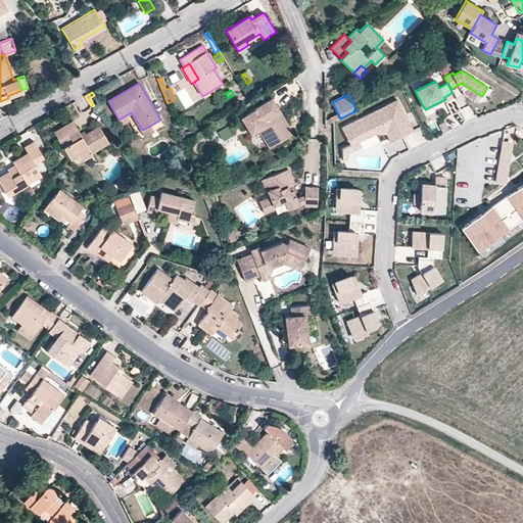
[(288,123),(282,113),(279,114),(278,112),(280,111),(272,98),(240,117),(251,135),(258,131),(266,126),(271,135),(267,137),(273,146),(288,137),(282,127),(288,123)]
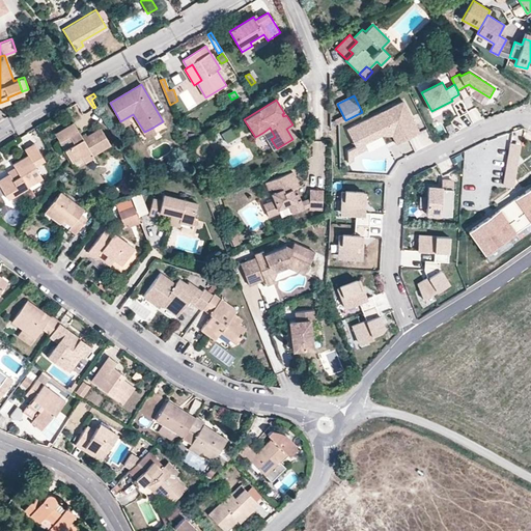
[(468,112),(462,100),(456,102),(453,105),(458,116),(468,112)]
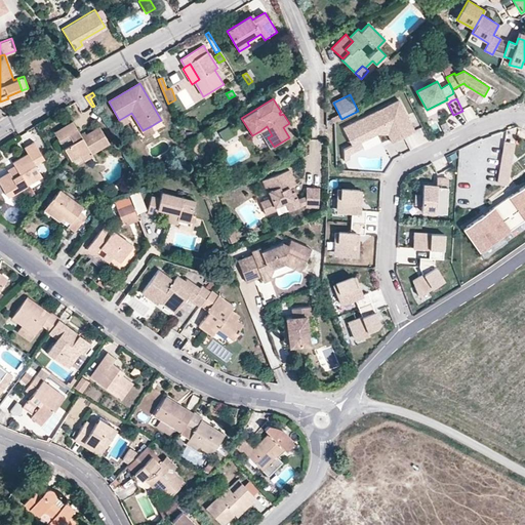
[(415,131),(399,99),(388,106),(391,111),(380,117),(377,111),(344,128),(352,146),(345,149),(345,155),(354,150),(355,152),(363,148),(361,142),(377,133),(388,134),(399,128),(403,137),(415,131)]
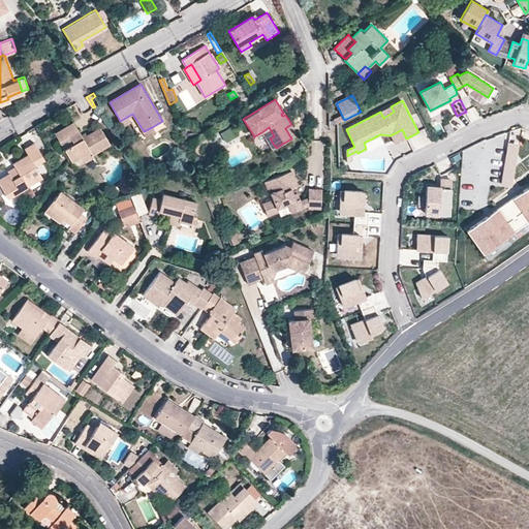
[(394,112),(391,106),(380,112),(383,118),(394,112)]
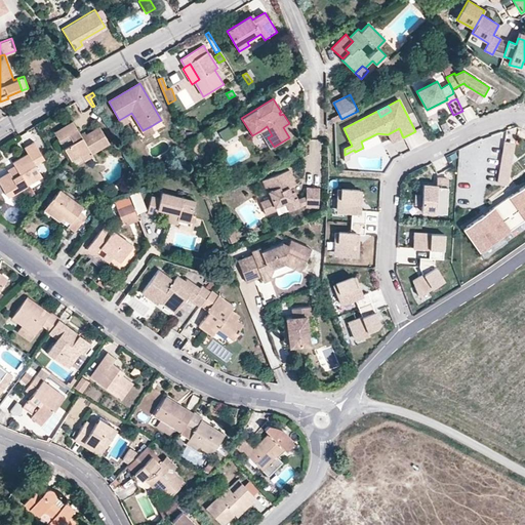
[(333,123),(341,119),(339,115),(331,118),(333,123)]
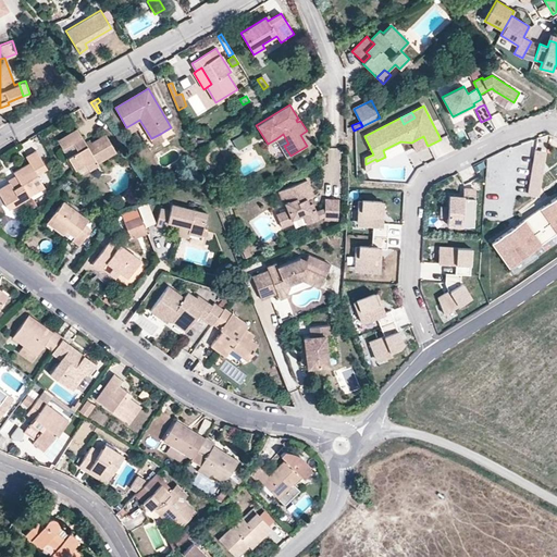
[(138,130),(134,123),(126,127),(131,134),(138,130)]
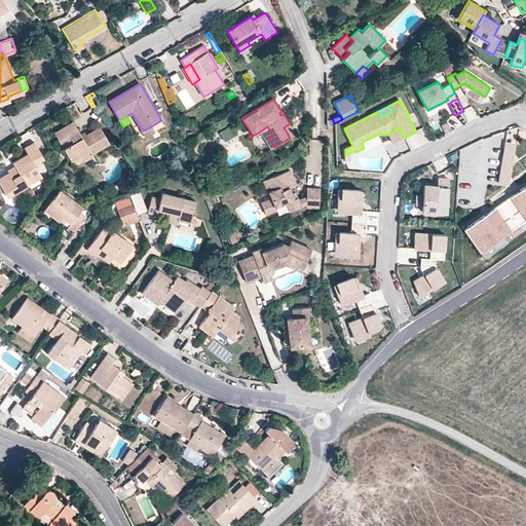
[(110,144),(100,126),(86,135),(82,137),(80,135),(73,121),(54,133),(60,140),(69,135),(74,143),(64,148),(72,160),(81,155),(89,150),(92,154),(110,144)]
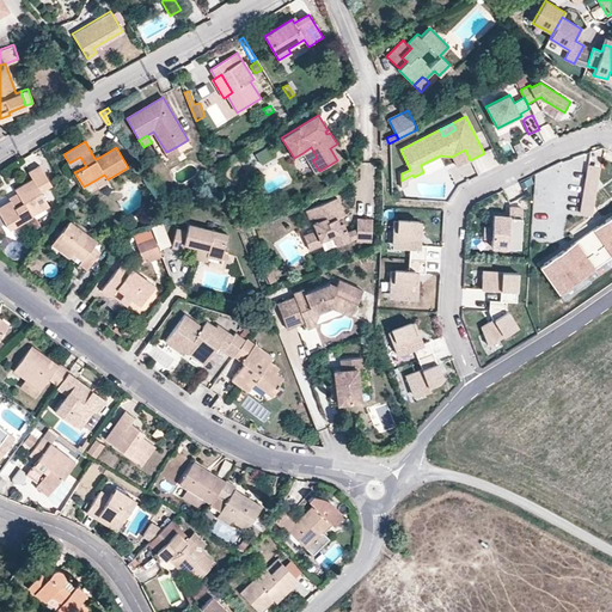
[(344,155),(337,144),(330,148),(337,160),(344,155)]
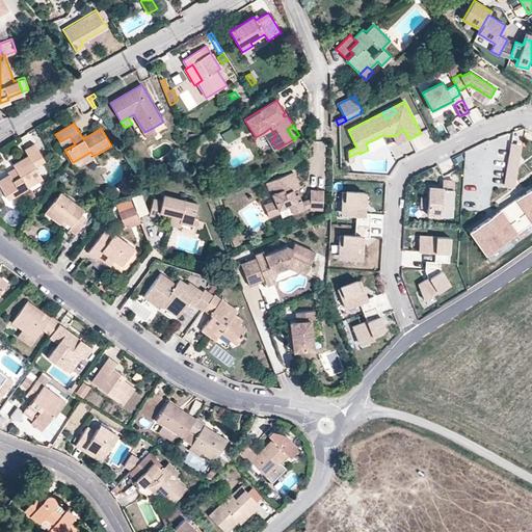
[(157,134),(153,128),(144,132),(149,139),(157,134)]
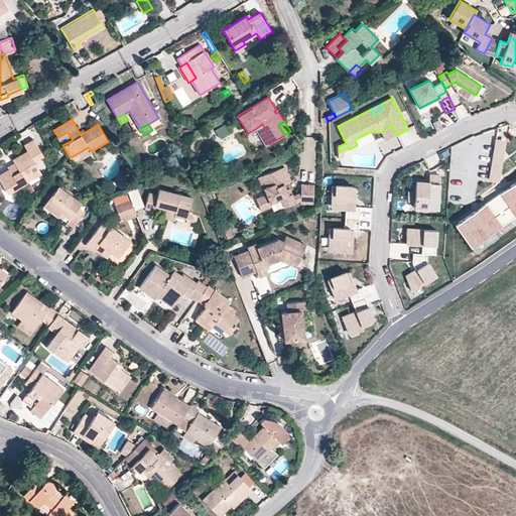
[(267,133),(262,124),(255,129),(266,146),(269,144),(263,135),(267,133)]
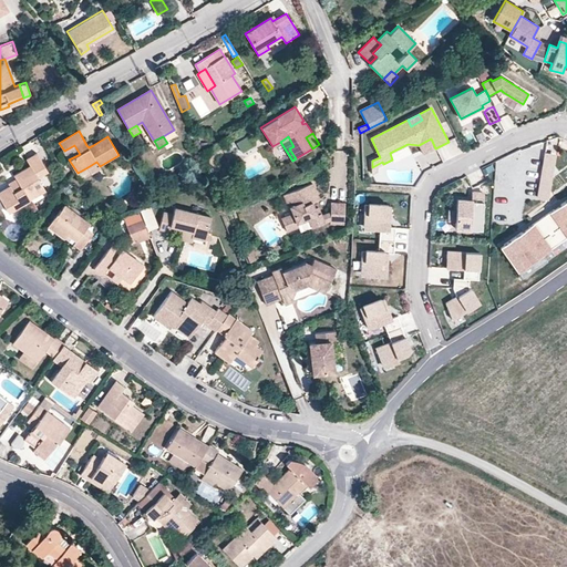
[(435,148),(431,138),(419,145),(423,155),(435,148)]
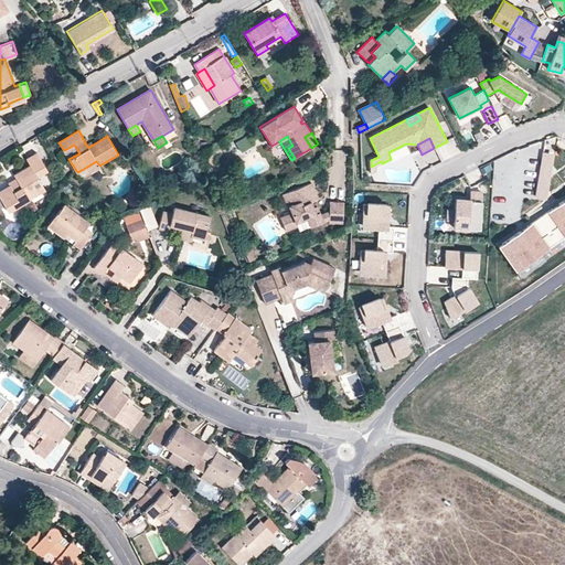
[(80,153),(74,145),(64,150),(68,159),(80,153)]
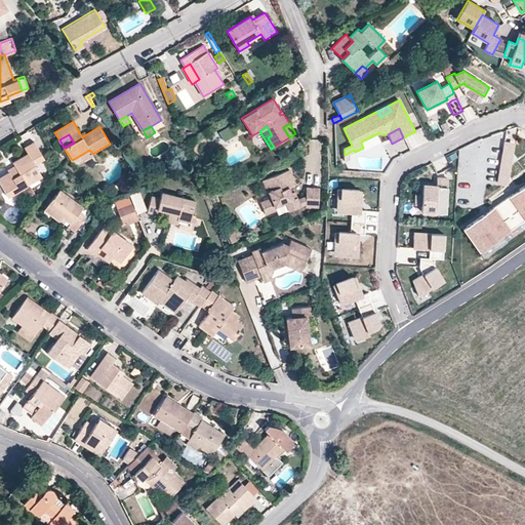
[(510,183),(515,140),(505,139),(498,180),(510,183)]
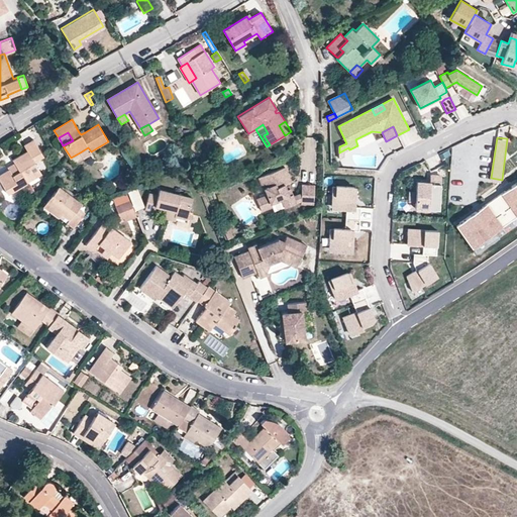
[(41,174),(34,162),(43,157),(33,139),(24,145),(27,151),(13,160),(14,163),(16,166),(9,170),(0,175),(0,181),(4,188),(8,194),(41,174)]
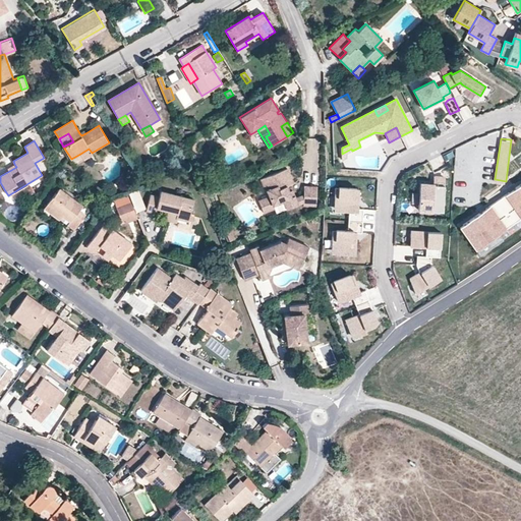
[(92,153),(89,149),(80,154),(84,160),(93,155),(92,153)]
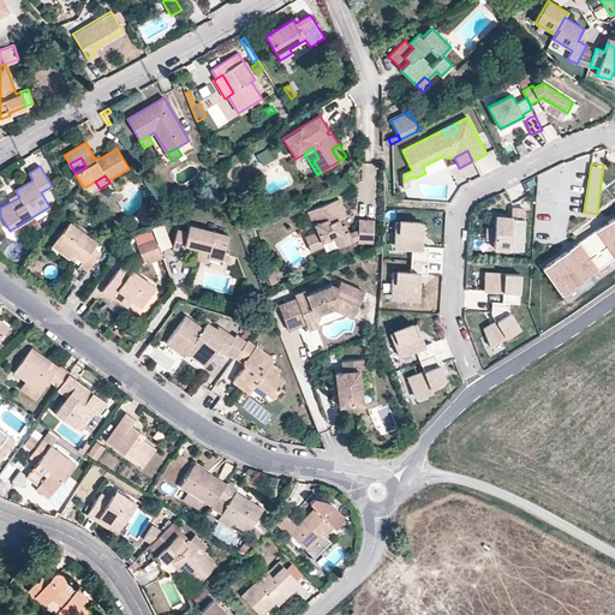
[(410,186),(410,181),(416,178),(415,175),(404,181),(404,190),(410,186)]
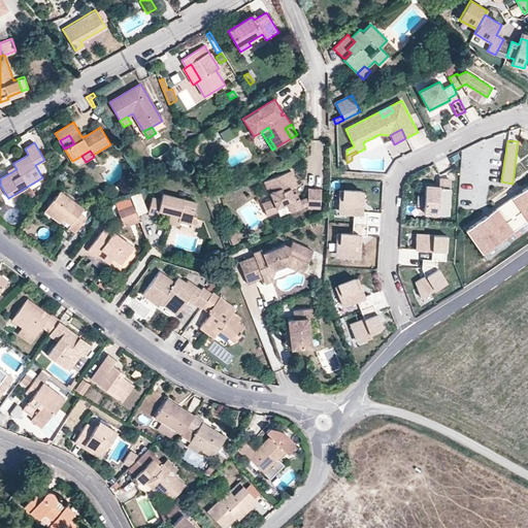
[(293,194),(291,189),(297,186),(291,170),(264,180),(272,199),(262,203),(267,216),(278,210),(276,207),(288,203),(291,212),(307,205),(307,207),(321,208),(321,189),(308,189),(307,197),(300,200),(299,198),(295,200),(293,194)]
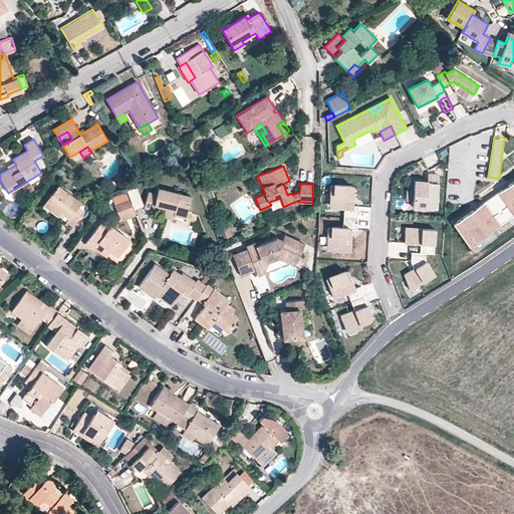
[(437,204),(439,175),(428,174),(428,181),(415,181),(413,208),(427,209),(427,203),(437,204)]
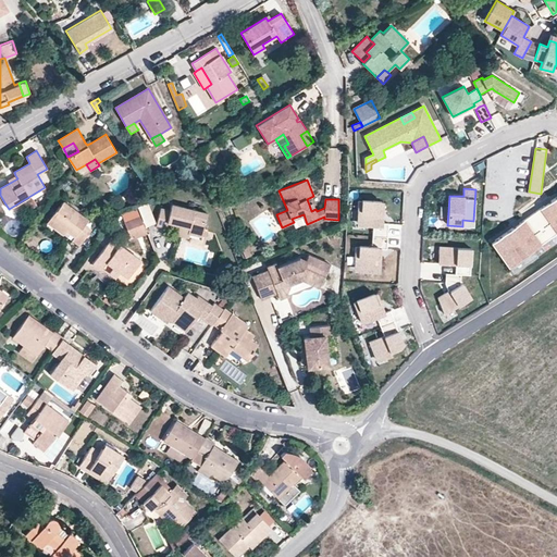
[(508,268),(556,233),(556,196),(492,243),(508,268)]
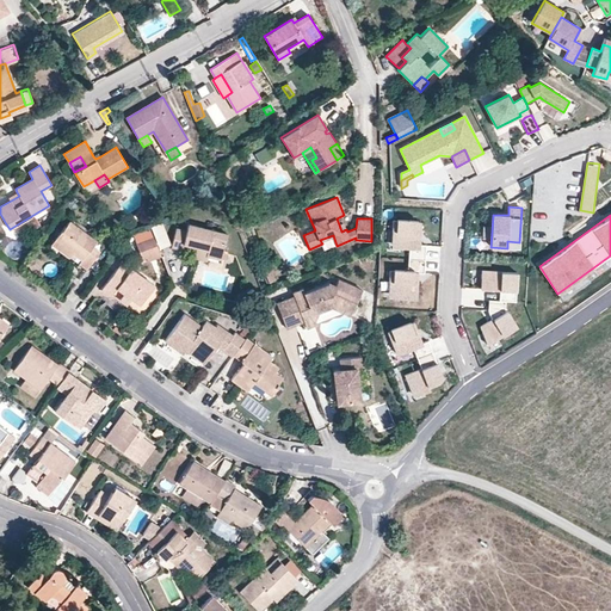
[(420,245),(421,223),(419,222),(419,220),(397,220),(397,222),(394,222),(393,244),(409,244),(409,259),(425,260),(425,245),(420,245)]
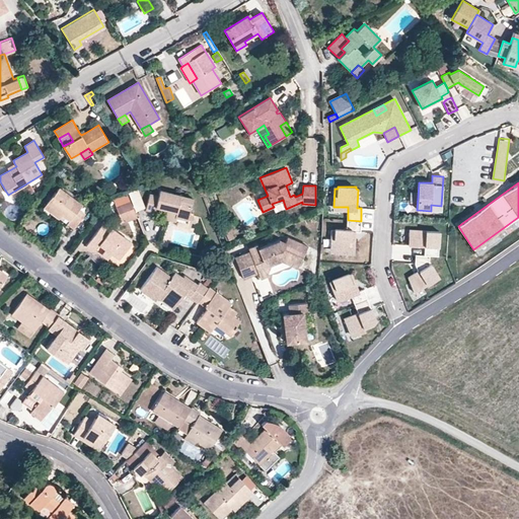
[(78,209),(82,204),(59,188),(47,204),(70,221),(67,224),(74,229),(85,214),(78,209)]
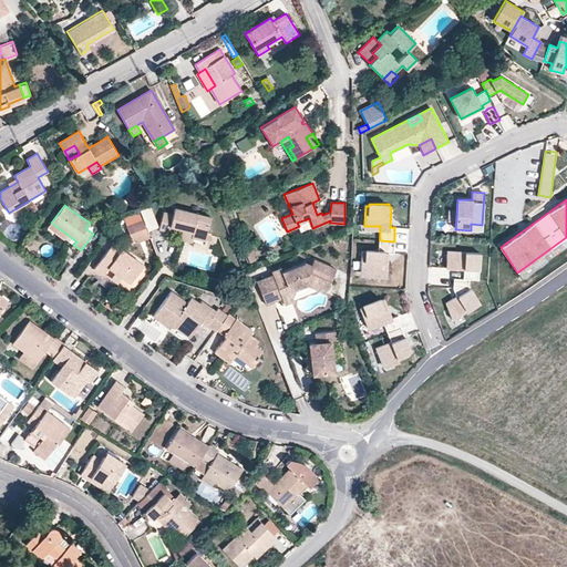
[(158,226),(151,206),(140,209),(148,230),(158,226)]
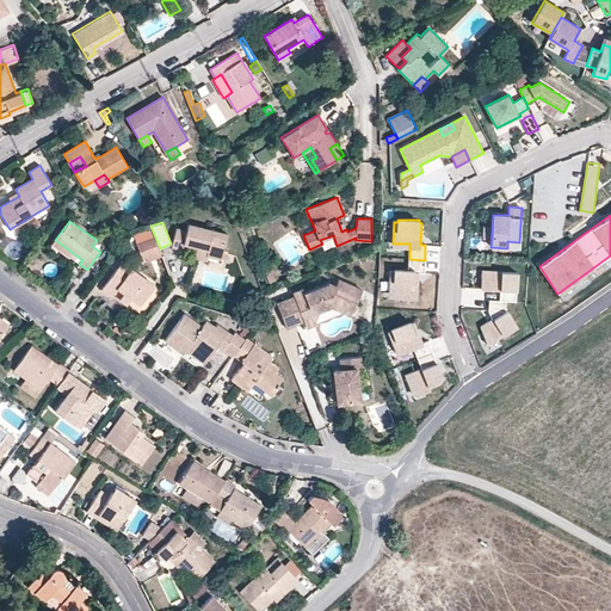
[(223,250),(227,234),(187,224),(186,232),(177,228),(172,246),(183,250),(184,244),(197,247),(209,250),(208,255),(221,259),(223,250)]
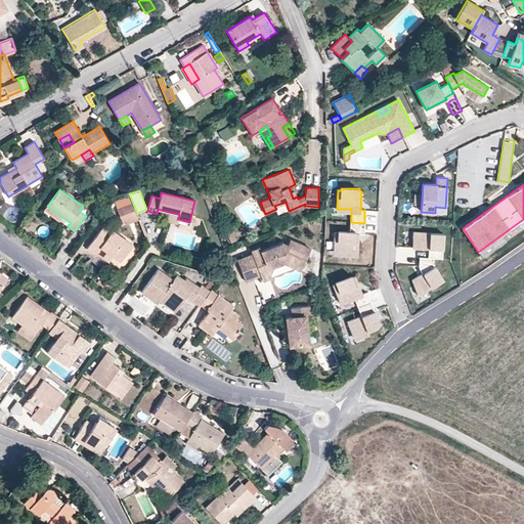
[(132,203),(129,193),(114,200),(117,209),(132,203)]
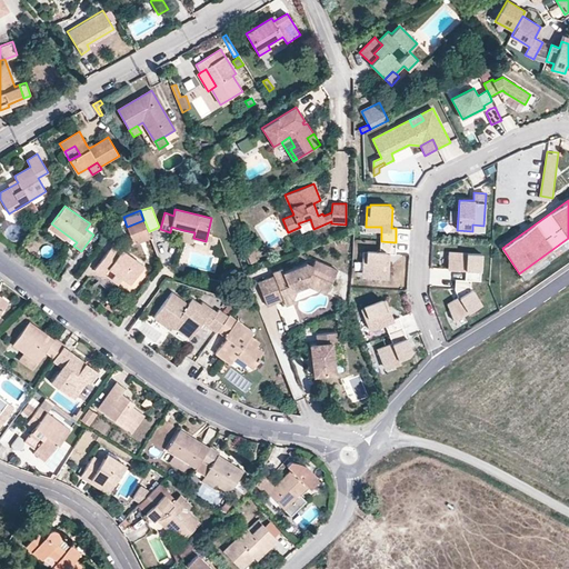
[(149,235),(143,220),(127,227),(132,241),(137,240),(149,235)]
